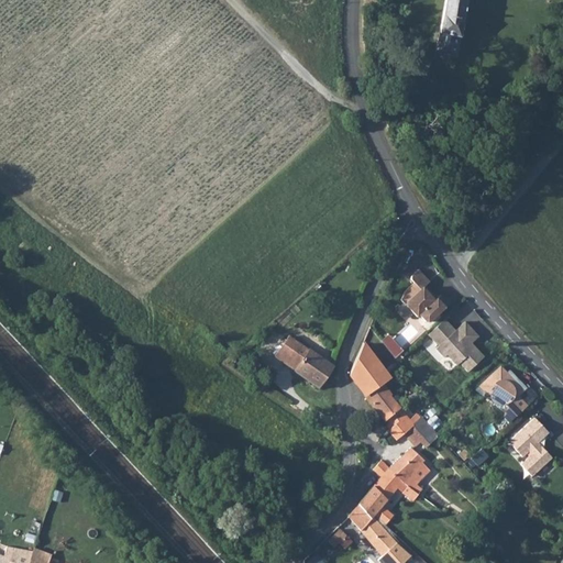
[(444,0),(440,33),(434,53),(455,57),(465,0),(444,0)]
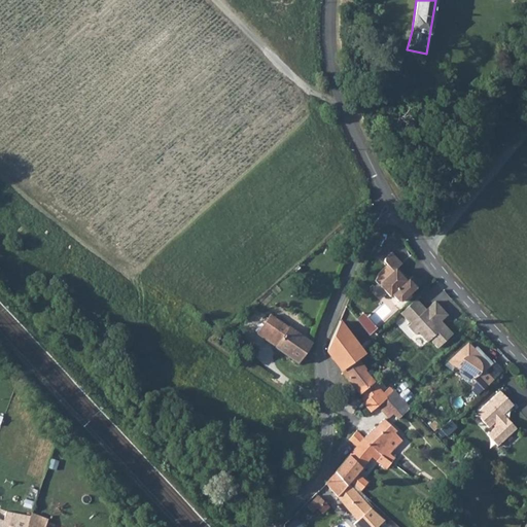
[(374,281),(388,296),(390,295),(396,302),(400,302),(418,285),(410,276),(405,281),(394,270),(400,264),(389,252),(383,259),(383,262),(386,266),(377,274),(374,281)]
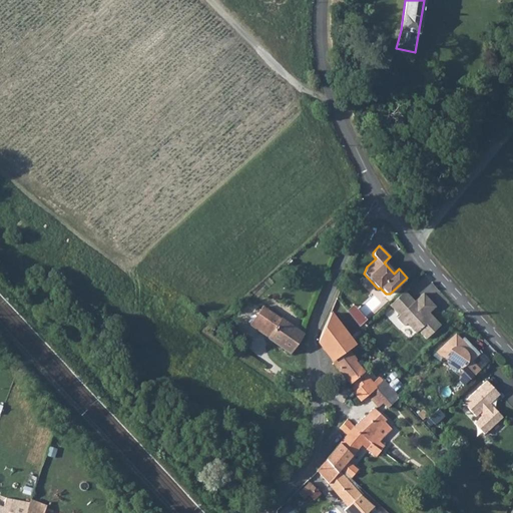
[(418,301),(409,292),(392,309),(419,336),(422,333),(428,341),(446,323),(435,313),(440,307),(427,293),(418,301)]
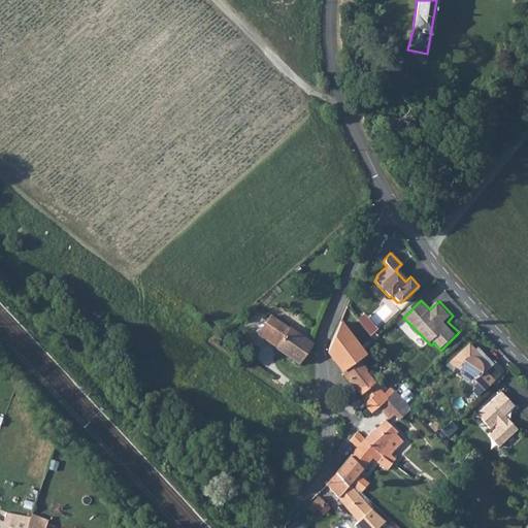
[(262,329),(259,334),(258,334),(298,364),(312,343),(290,327),(290,328),(279,322),(272,316),(270,312),(268,315),(267,314),(258,325),(262,329)]
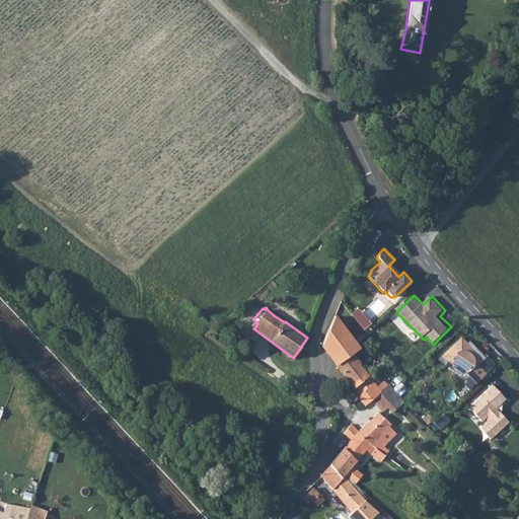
[(352,353),(358,348),(335,317),(324,342),(323,349),(336,365),(352,353)]
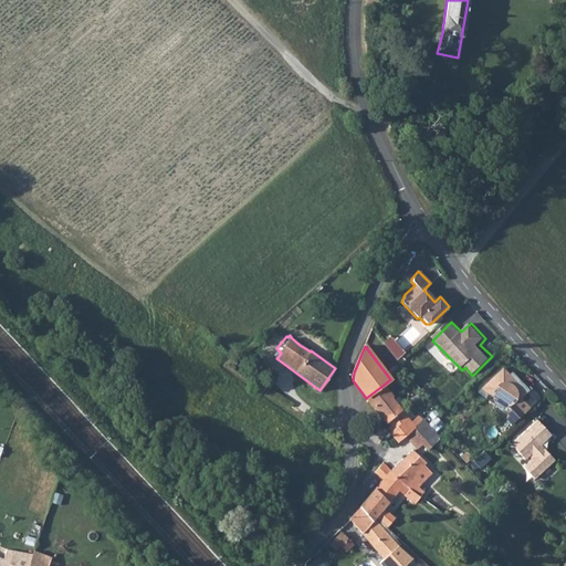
[(534,389),(509,366),(482,392),(489,397),(495,400),(505,408),(512,415),(515,421),(527,410),(535,404),(542,397),(534,389)]
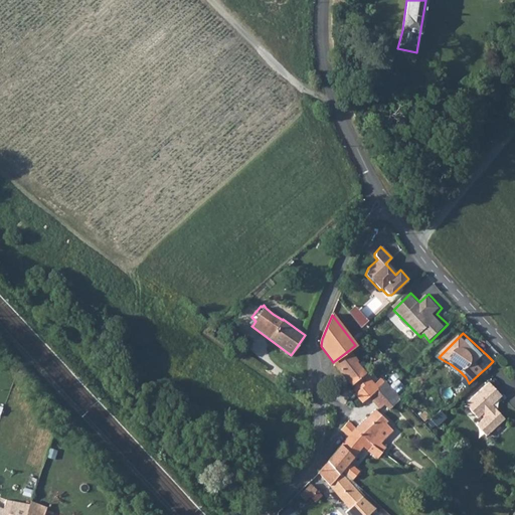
[(352,386),(353,385),(364,373),(354,362),(355,361),(349,350),(333,362),(352,386)]
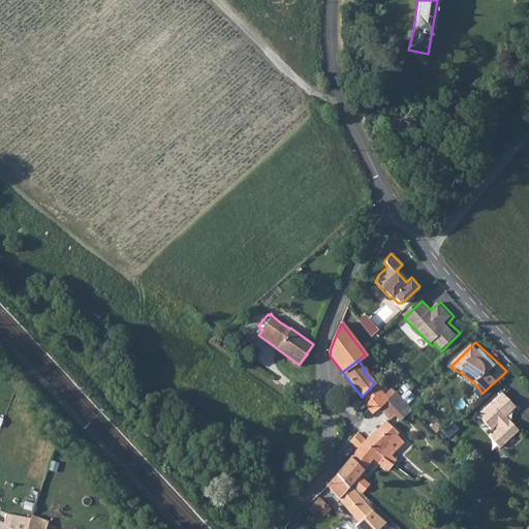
[(378,408),(387,399),(374,383),(363,396),(367,402),(362,407),(370,416),(378,408)]
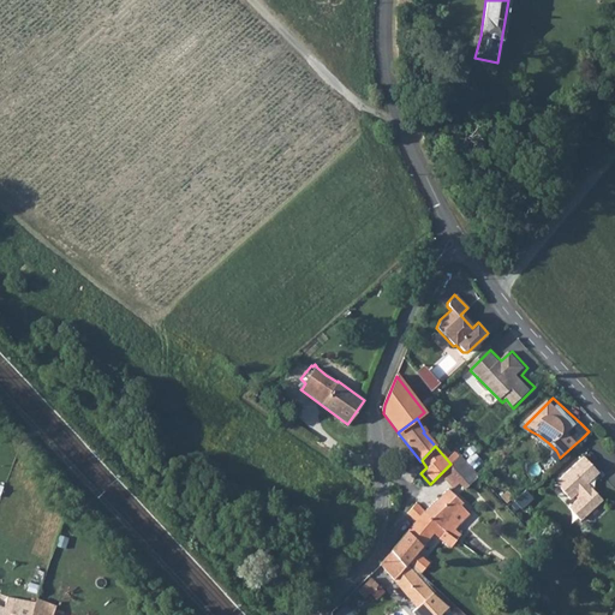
[(452,487),(471,470),(459,457),(451,464),(440,475),(452,487)]
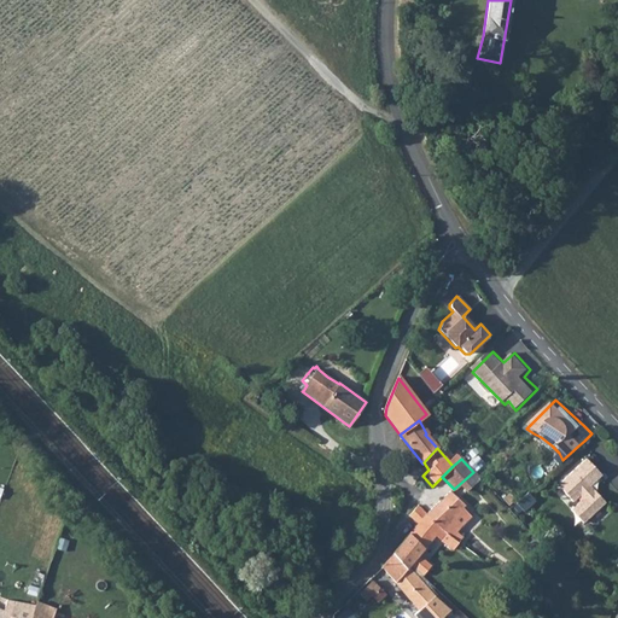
[(608,474),(592,459),(561,488),(578,506),(573,513),(588,528),(613,503),(596,485),(608,474)]
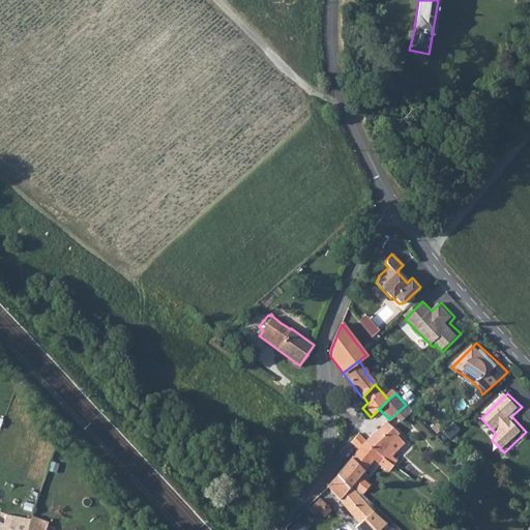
[(399,434),(385,422),(365,441),(378,453),(399,434)]
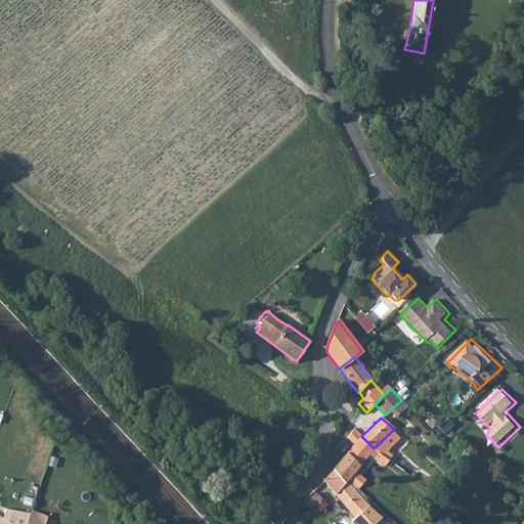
[(374,448),(361,436),(354,430),(347,438),(354,445),(348,453),(360,464),(369,453),(374,457),(379,452),(374,448)]
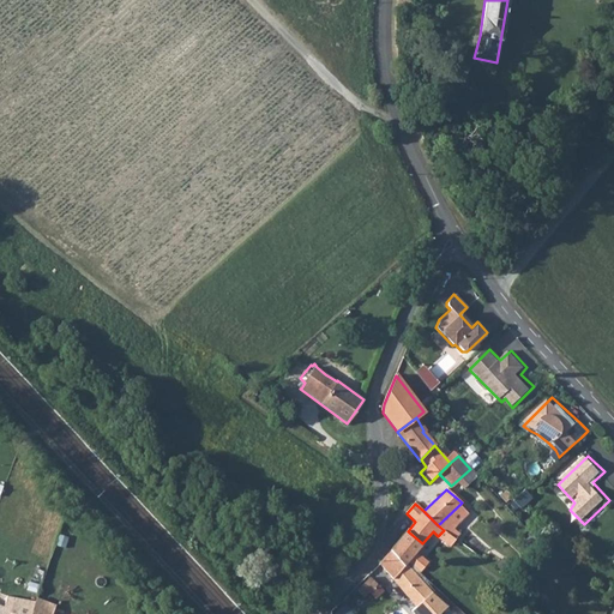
[(408,531),(392,549),(405,564),(408,561),(422,543),(408,531)]
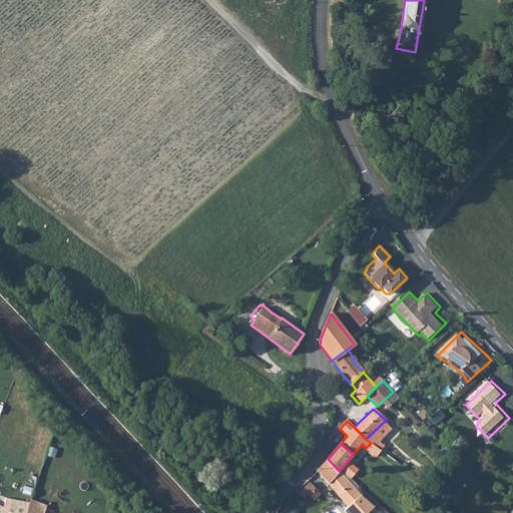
[(328,459),(317,471),(328,484),(339,471),(328,459)]
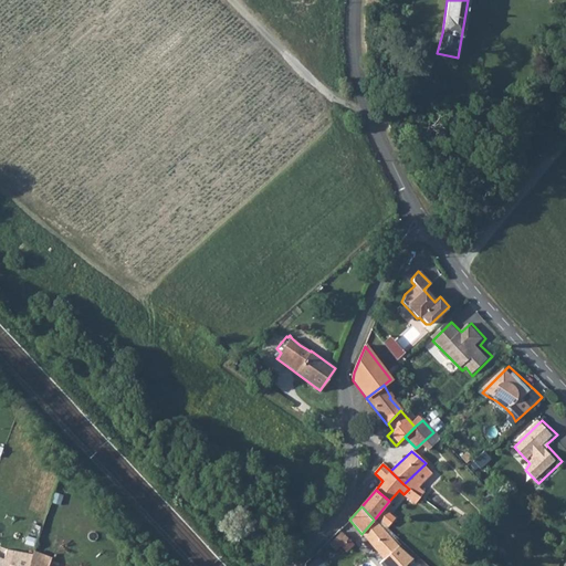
[(362,534),(378,553),(384,558),(397,546),(376,523),(378,521),(376,517),(374,520),(362,534)]
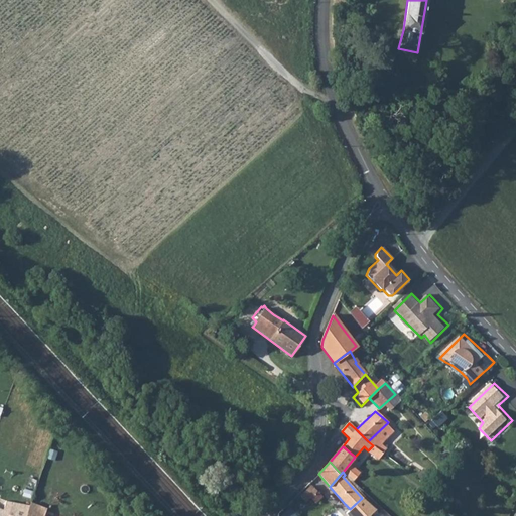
[(310,486),(299,497),(305,502),(315,491),(310,486)]
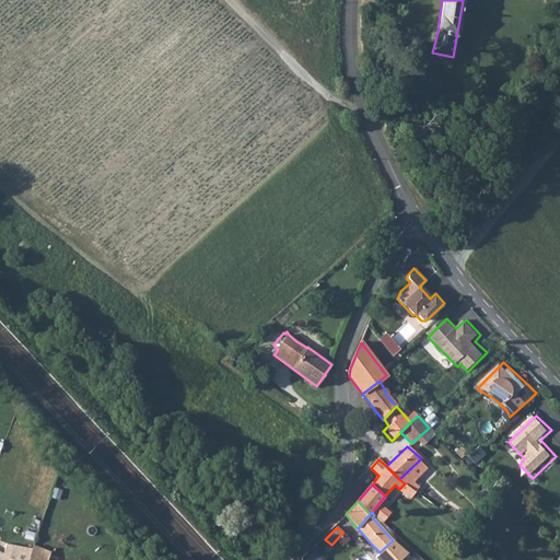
[(398,559),(408,552),(393,540),(380,552),(375,556),(378,559),(398,559)]
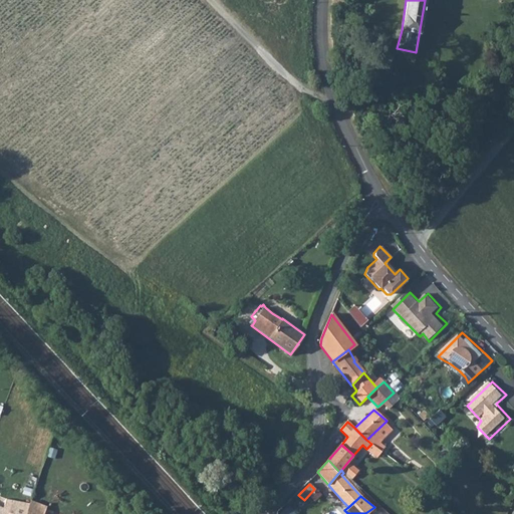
[(43,513),(46,509),(32,505),(6,500),(4,508),(0,506),(0,513),(43,513)]
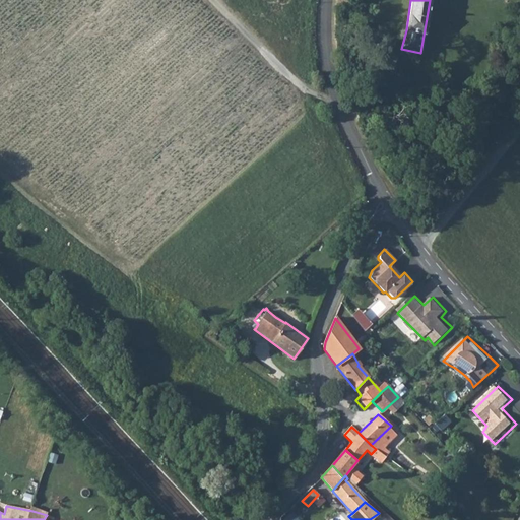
[(302,519),(294,511),(284,519),(302,519)]
